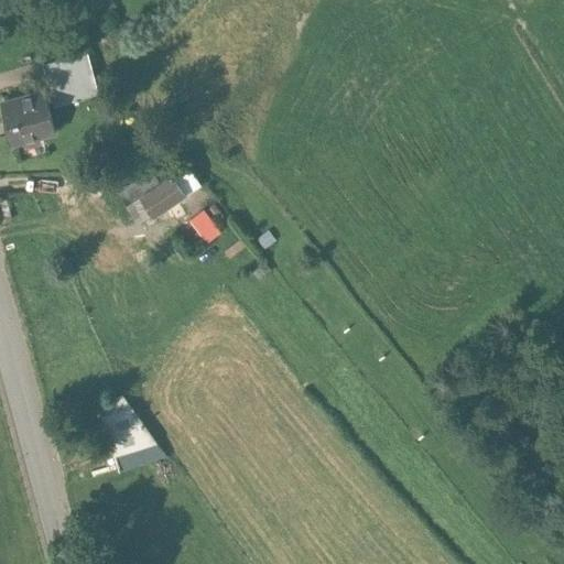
[(42,66),(54,107),(99,94),(87,53),(42,66)]
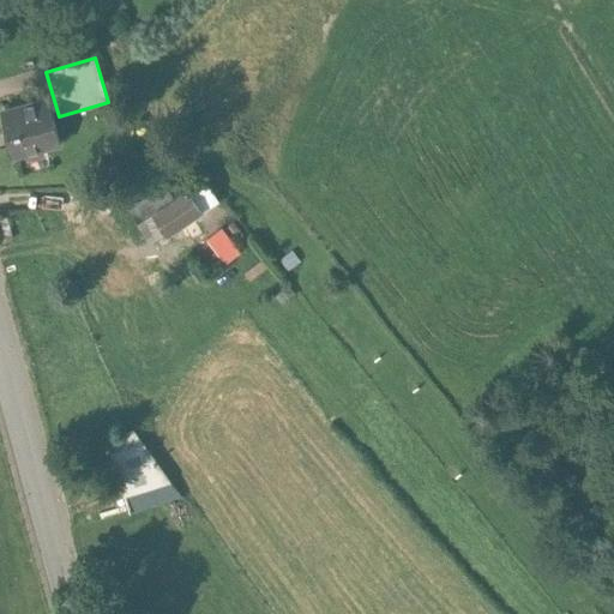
[(48,101),(0,114),(0,124),(11,163),(61,150),(48,101)]
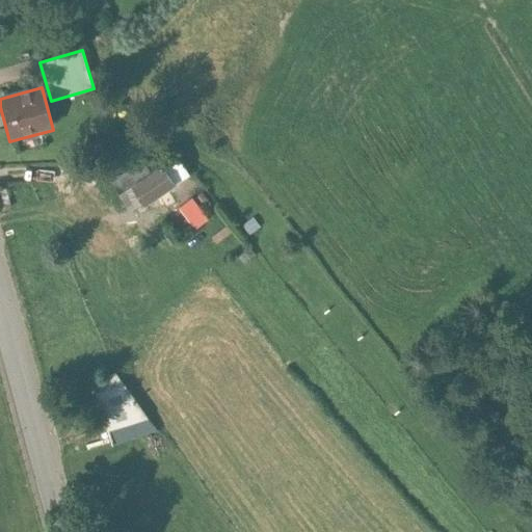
[(118,193),(131,187),(151,173),(145,163),(135,164),(111,180),(118,193)]
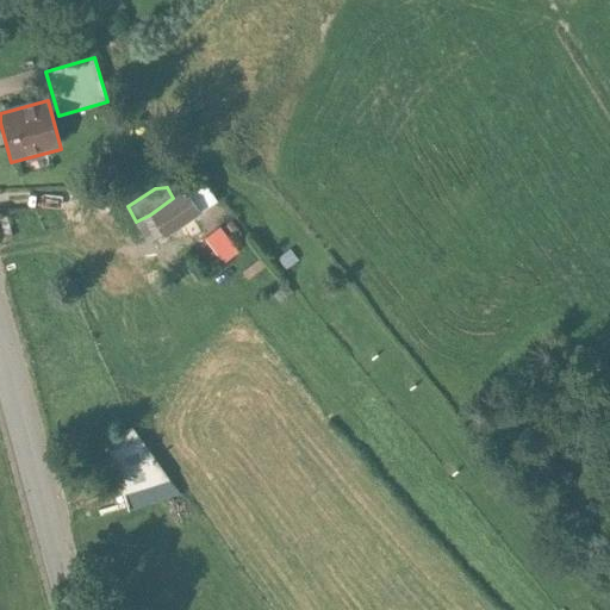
[(200,212),(185,190),(173,198),(150,215),(165,236),(200,212)]
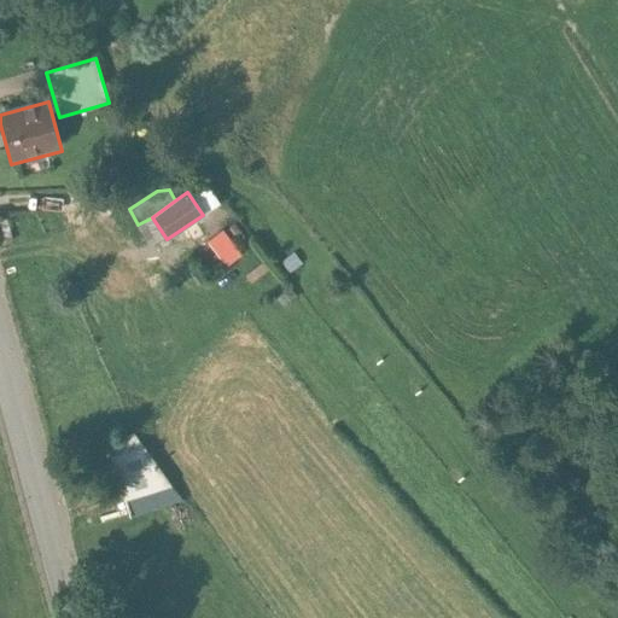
[(226,231),(225,228),(208,240),(223,262),(249,245),(234,225),(226,231)]
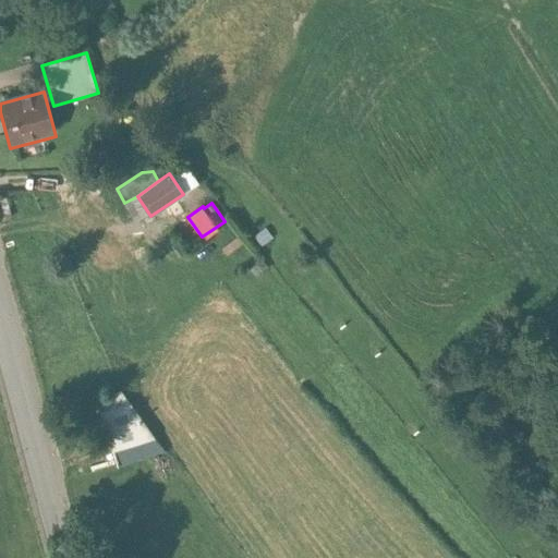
[(122,385),(97,391),(119,460),(166,446),(122,385)]
